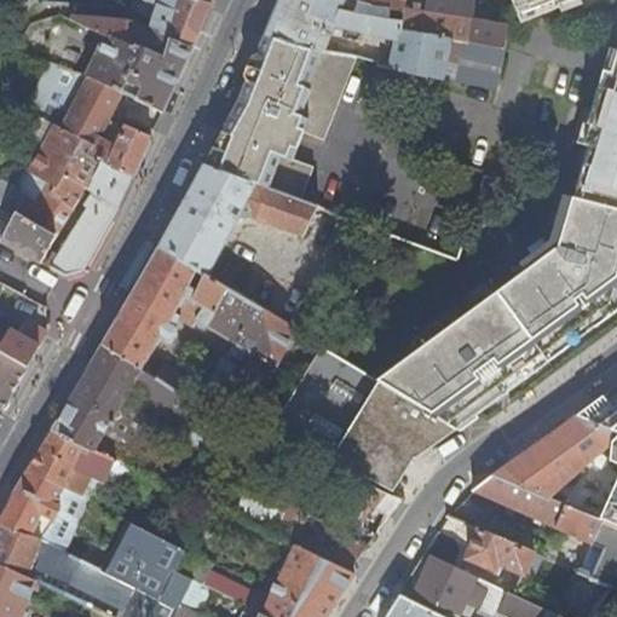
[(168,34),(190,41),(209,1),(206,0),(149,0),(155,3),(145,24),(126,18),(69,13),(68,17),(105,33),(161,55),(168,34)]
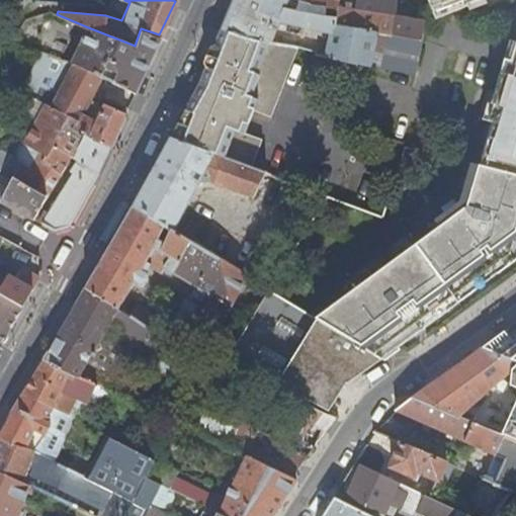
[(232,0),(221,27),(271,41),(279,21),(290,23),(288,28),(293,30),(294,24),(331,32),(325,56),(413,72),(419,39),(392,34),(334,24),(337,8),(311,3),(299,0),(232,0)]
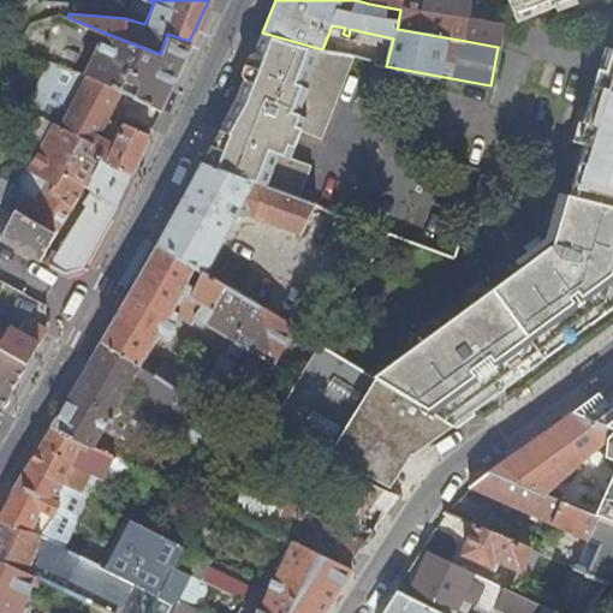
[(369,0),(369,4),(400,10),(400,7),(402,0),(369,0)]
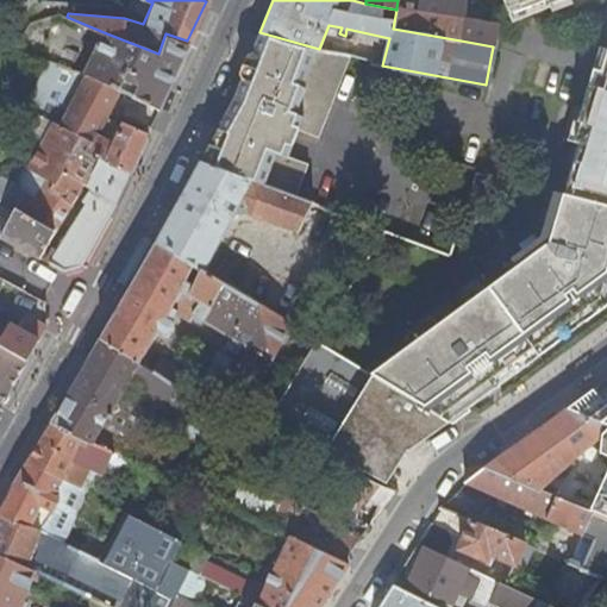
[(396,7),(396,10),(393,29),(461,41),(464,17),(465,0),(419,0),(417,11),(396,7)]
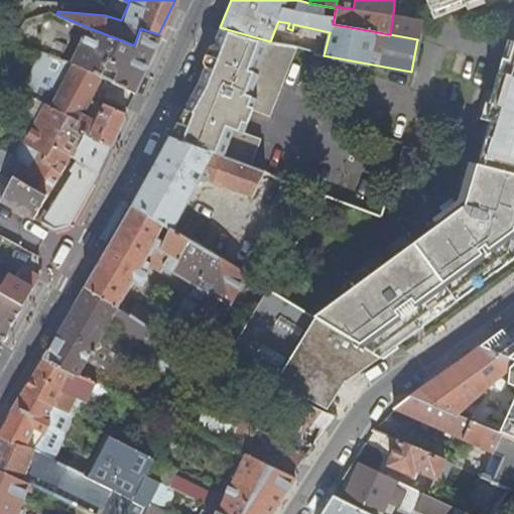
[(422,0),(421,7),(429,9),(430,9),(455,0),(463,0),(464,1),(467,0),(422,0)]
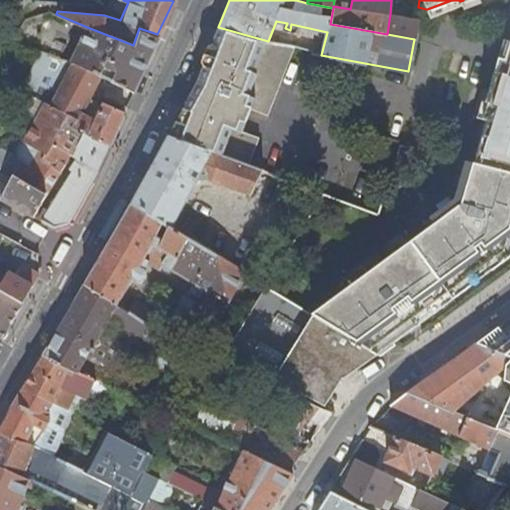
[(414,39),(418,19),(390,14),(387,34),(414,39)]
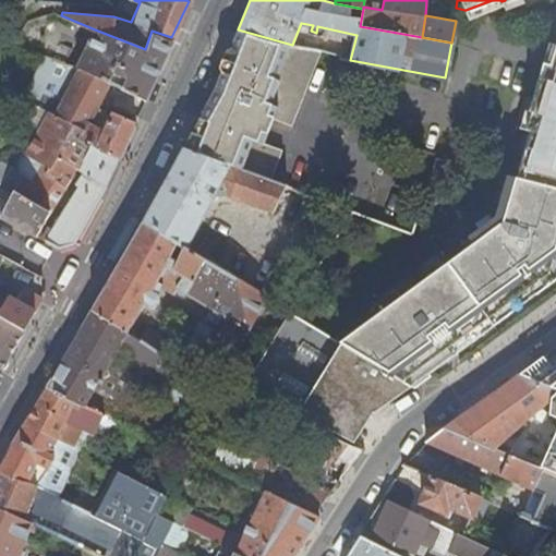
[(555,27),(534,96),(527,95),(518,124),(524,127),(518,152),(530,160),(524,179),(555,186),(555,27)]
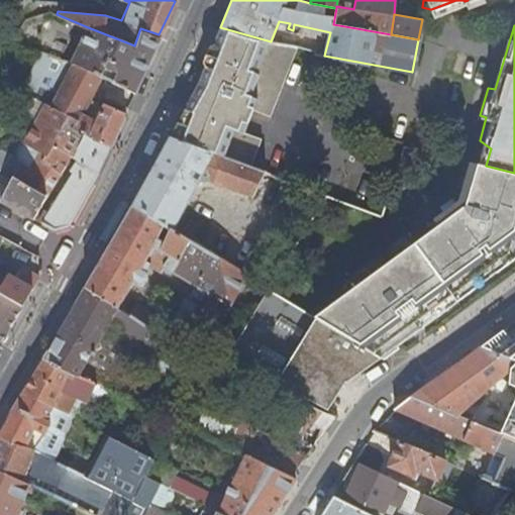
[(101,74),(135,89),(159,34),(140,28),(134,45),(88,27),(75,54),(63,48),(59,56),(61,57),(72,61),(101,74)]
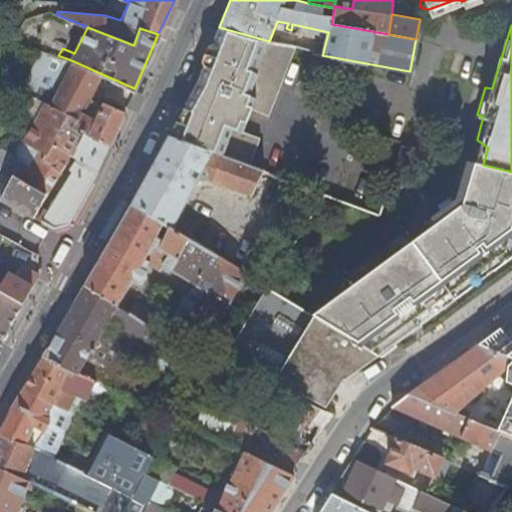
[(219,27),(197,81),(199,84),(200,86),(202,88),(228,99),(227,100),(248,108),(249,107),(251,108),(269,115),(294,46),(269,41),(219,27)]
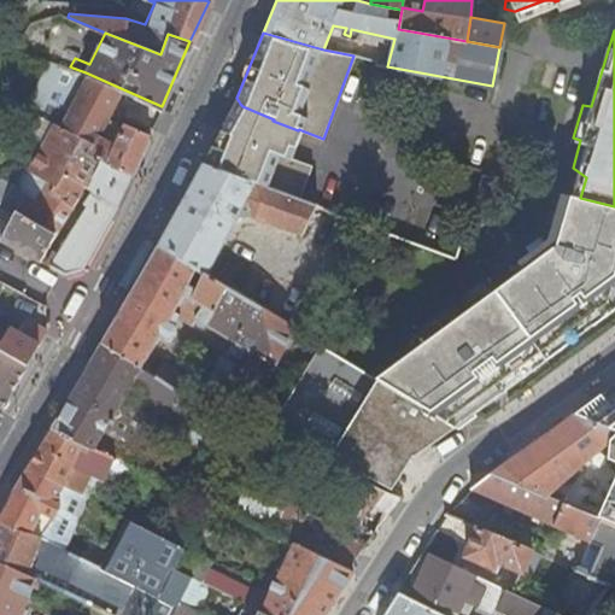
[(68,76),(81,82),(86,72),(72,68),(68,76)]
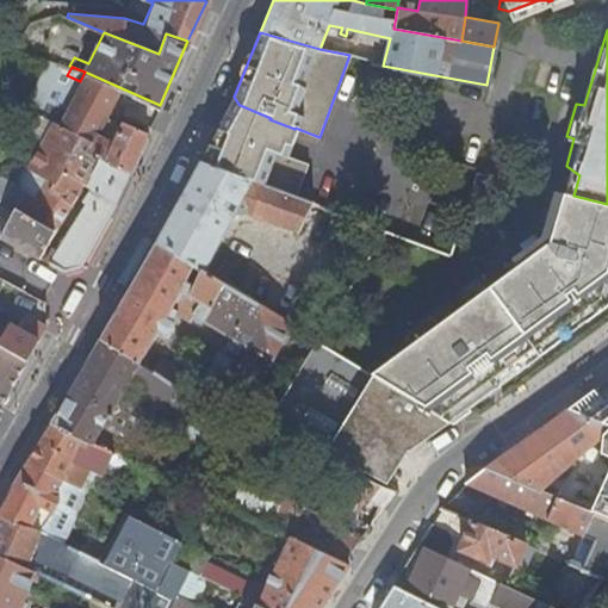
[(88,148),(129,173),(148,131),(123,119),(112,140),(98,131),(101,123),(109,125),(112,118),(106,115),(109,109),(117,112),(119,107),(111,104),(119,87),(85,72),(80,81),(61,122),(92,138),(88,148)]
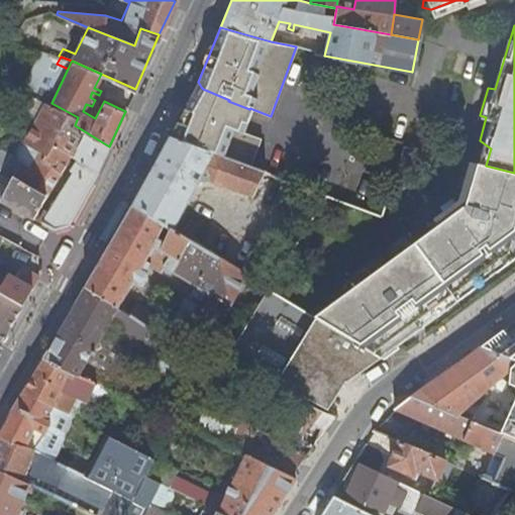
[(198,82),(186,106),(216,118),(215,120),(243,132),(252,109),(250,108),(249,109),(228,101),(229,100),(203,89),(201,87),(200,85),(198,82)]
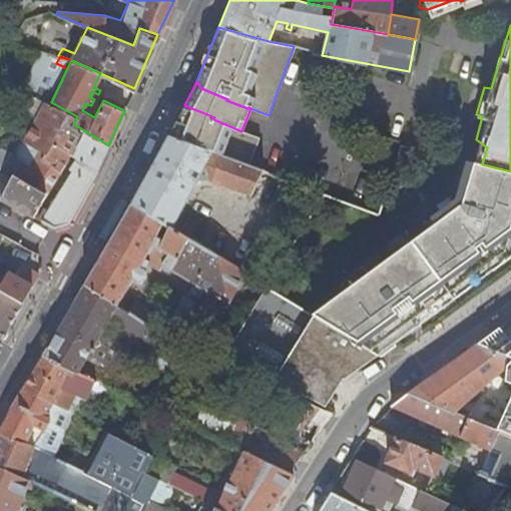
[(6,183),(0,194),(0,197),(33,214),(47,192),(45,190),(62,165),(70,153),(75,156),(68,167),(72,169),(48,208),(44,206),(37,217),(52,225),(67,222),(96,170),(108,145),(74,124),(77,116),(51,102),(45,99),(22,137),(19,136),(1,167),(13,174),(6,183)]
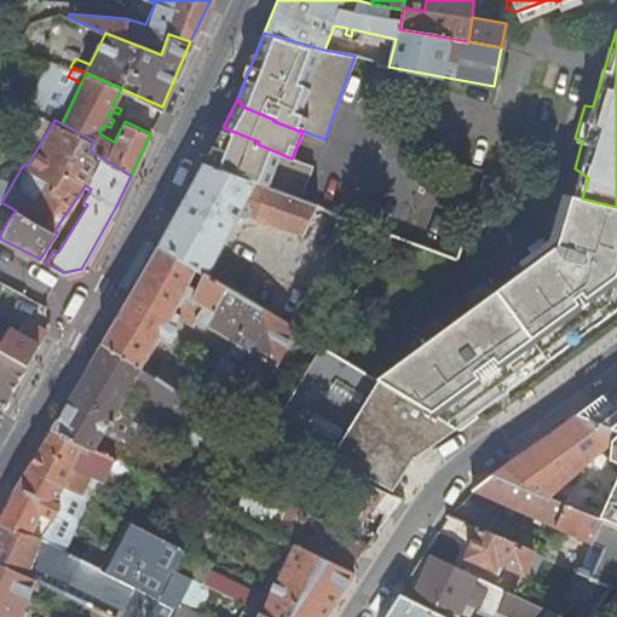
[(223,127),(202,165),(300,201),(313,167),(292,159),(258,144),(259,142),(223,127)]
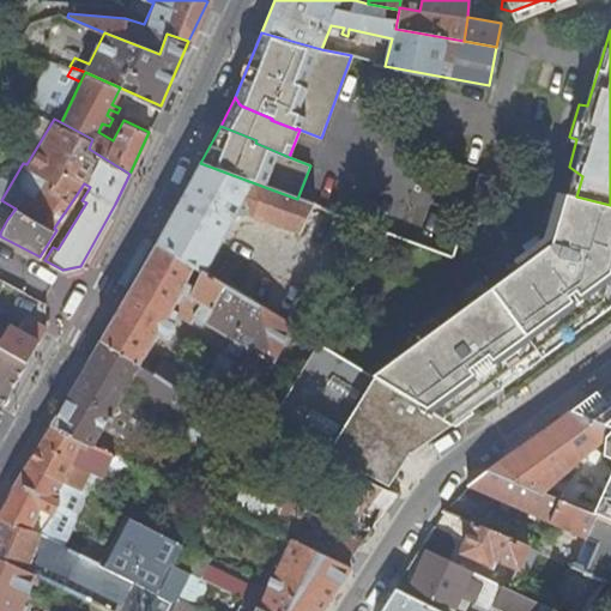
[(200,163),(157,241),(207,272),(244,194),(250,216),(297,233),(313,204),(297,199),(200,163)]
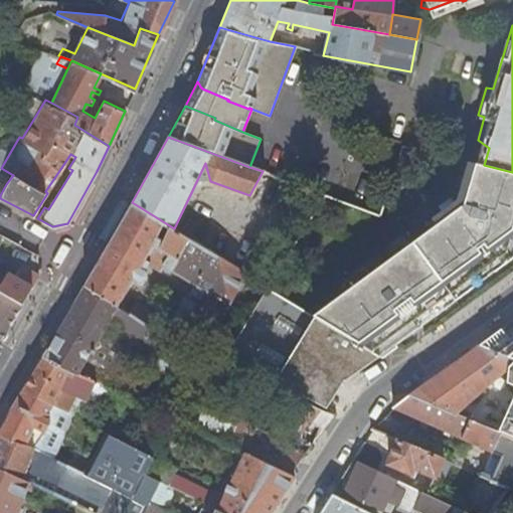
[(284,367),(274,385),(325,412),(342,380),(512,259),(512,257),(512,172),(484,165),(473,162),(461,204),(312,314),(266,290),(237,344),(284,367)]
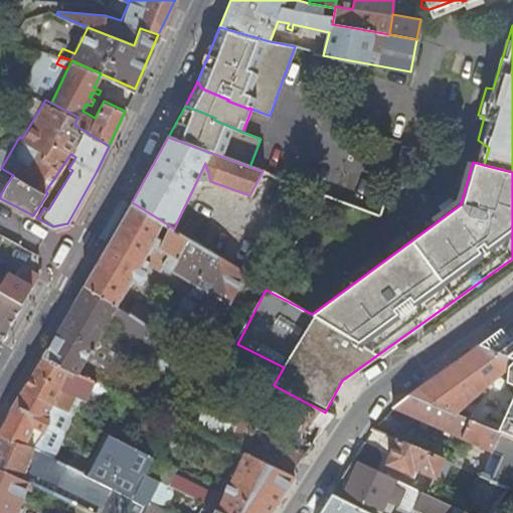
[(132,202),(84,284),(118,305),(134,277),(140,280),(142,279),(146,274),(144,269),(148,263),(166,274),(170,269),(193,282),(185,298),(192,302),(185,314),(177,308),(168,323),(183,331),(206,343),(244,273),(174,228),(132,202)]
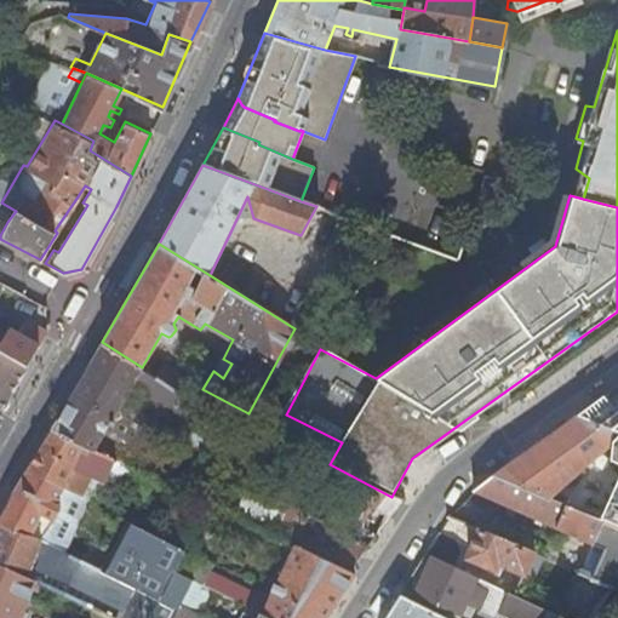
[(0,348),(27,364),(45,330),(36,325),(28,338),(7,327),(6,330),(0,326),(0,348)]
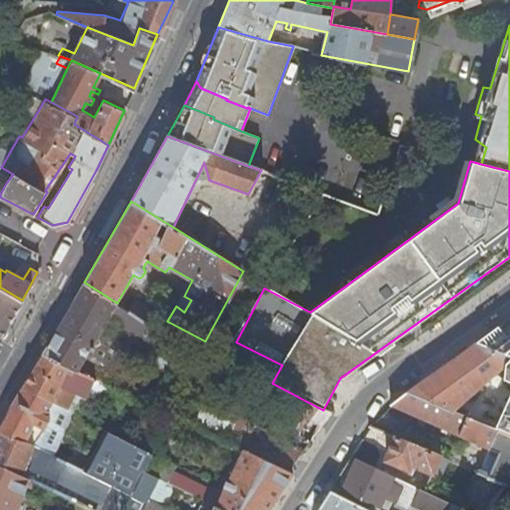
[(117,303),(84,282),(42,354),(77,371),(117,303)]
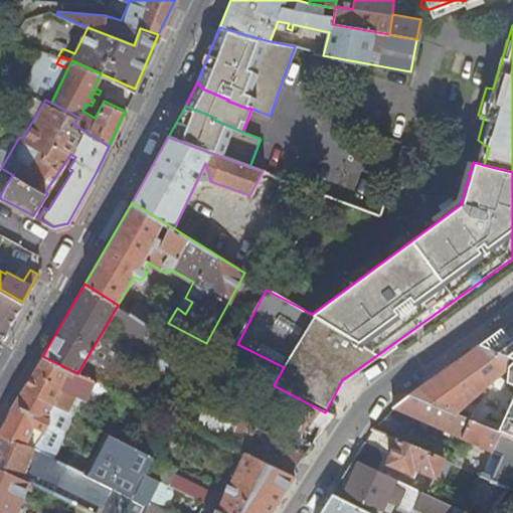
[(0,340),(22,302),(0,289),(0,340)]
